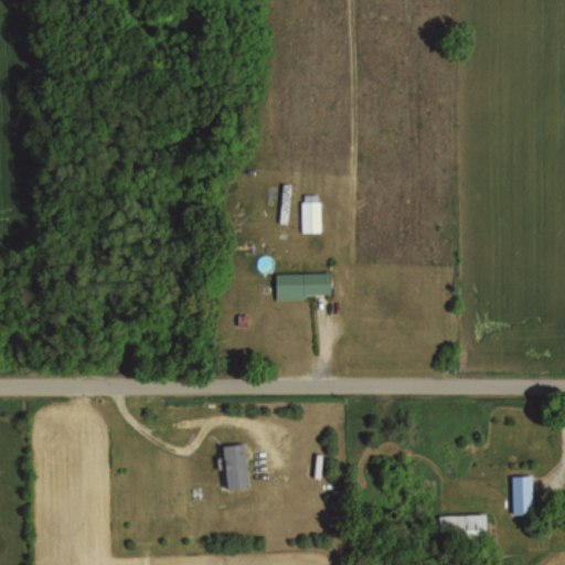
[(284,184),(294,185),(289,225),(279,224),(284,184)]
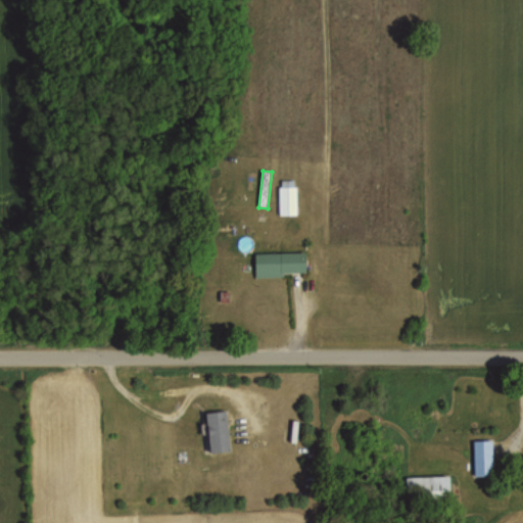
[(280,187),(281,215),(299,214),(298,188),(294,186),(294,180),(283,181),(284,187),(280,187)]
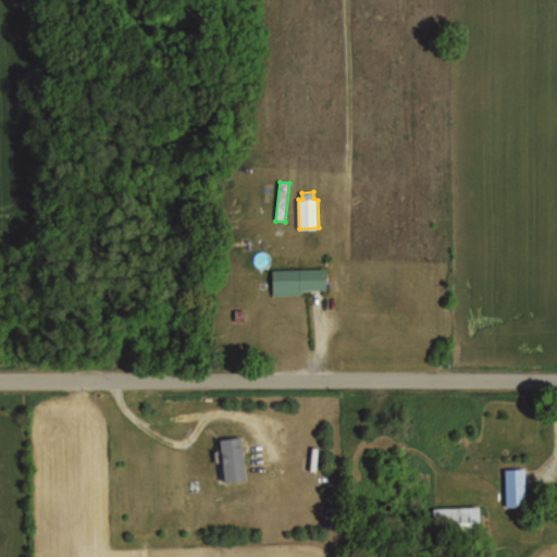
[(271,269),(272,292),(330,287),(327,264),(271,269)]
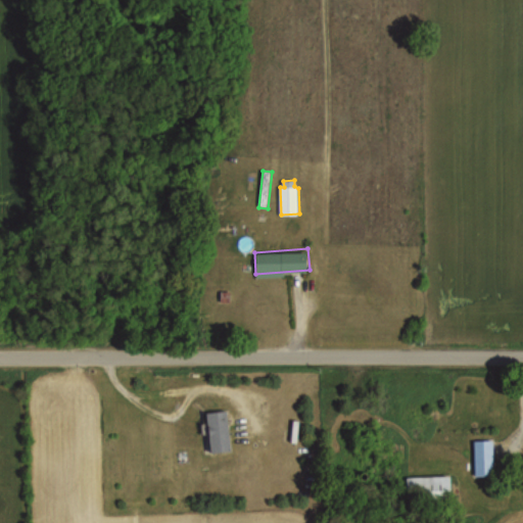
[(220,291),(221,300),(229,300),(228,290),(220,291)]
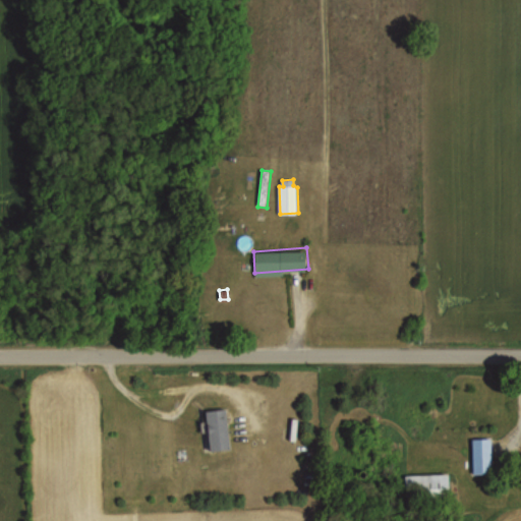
[(207,452),(227,449),(222,408),(201,411),(207,452)]
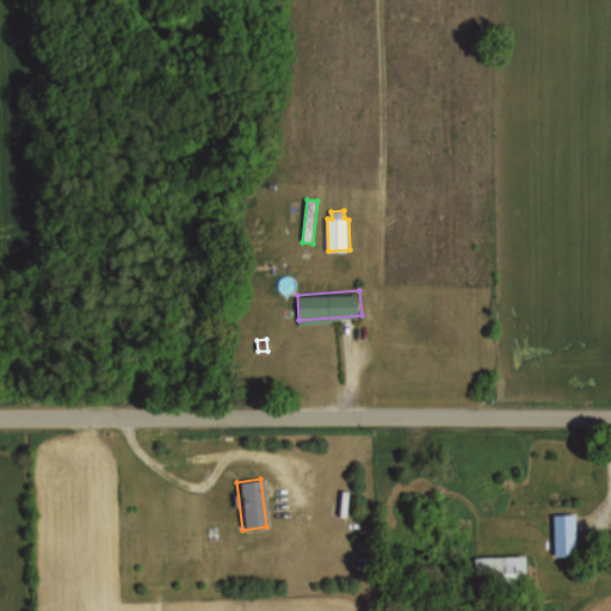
[(550,556),(574,556),(574,514),(550,514),(550,556)]
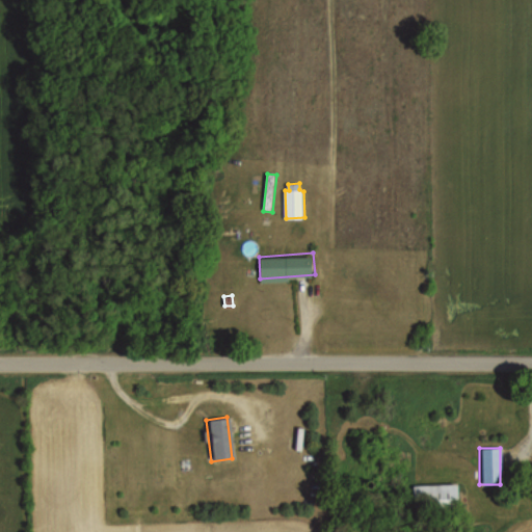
[(456,509),(456,484),(410,485),(409,458),(369,459),(370,493),(409,491),(410,509),(456,509)]
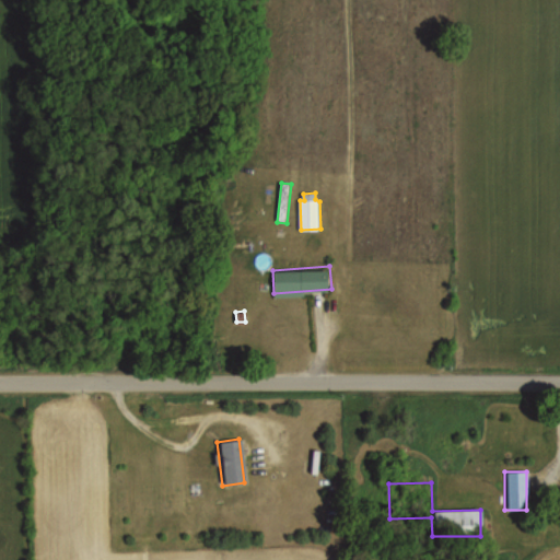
All buildings are outlined.
